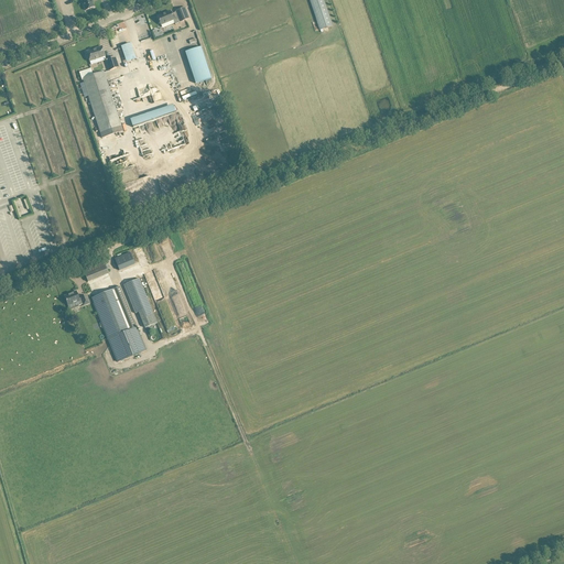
[(80,0),(86,11),(94,8),(90,0),(80,0)]
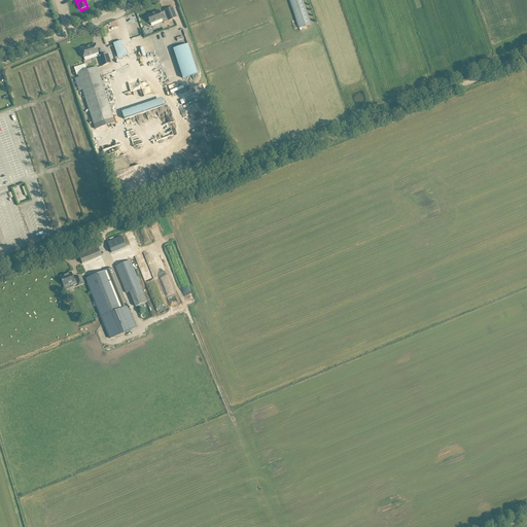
[(288,0),(299,29),(300,29),(311,25),(302,0),(288,0)]
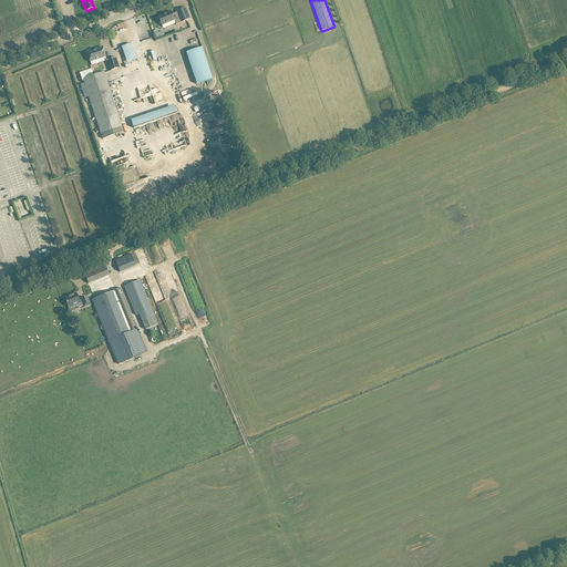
[(158,17),(162,26),(175,20),(176,24),(178,24),(191,19),(186,8),(176,12),(176,13),(173,14),(171,11),(158,17)]
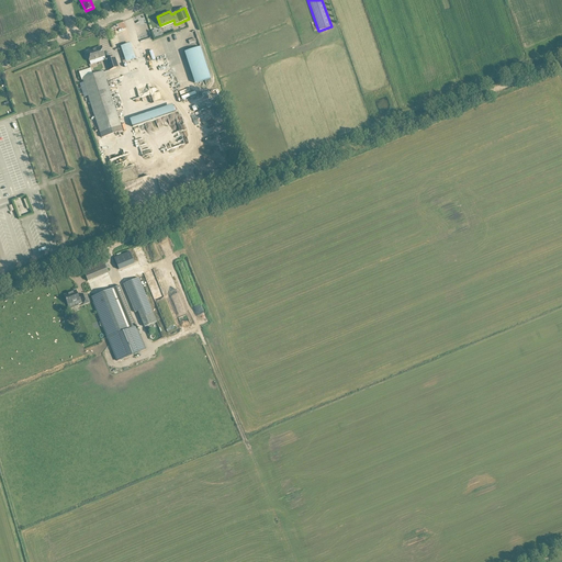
[(130,45),(122,47),(126,59),(134,57),(130,45)]
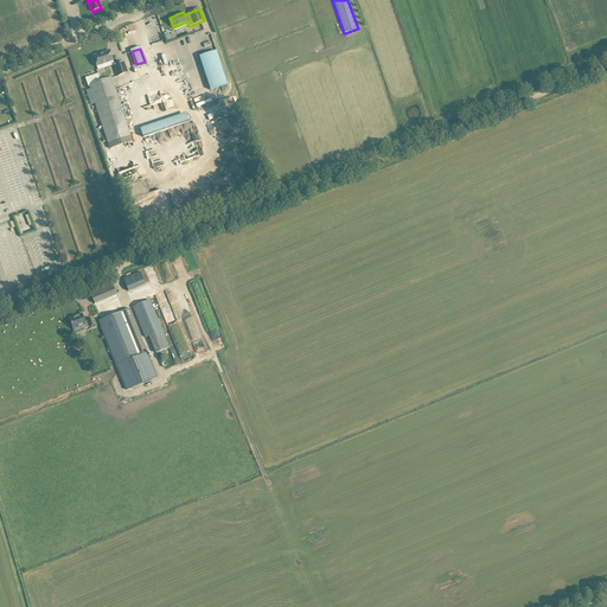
[(97,66),(103,64),(113,61),(109,51),(94,56),(97,66)]
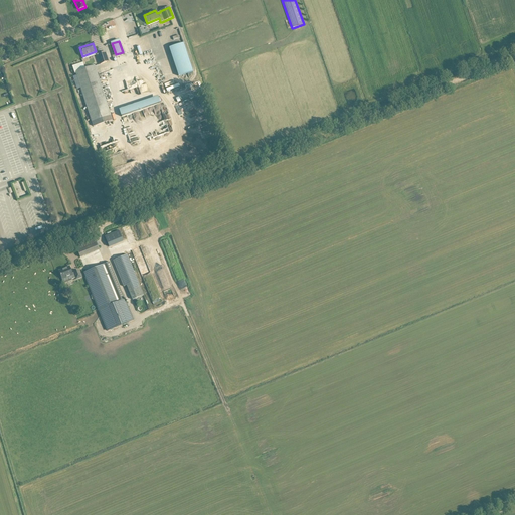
[(171,47),(169,48),(178,76),(180,76),(193,71),(183,43),(171,47)]
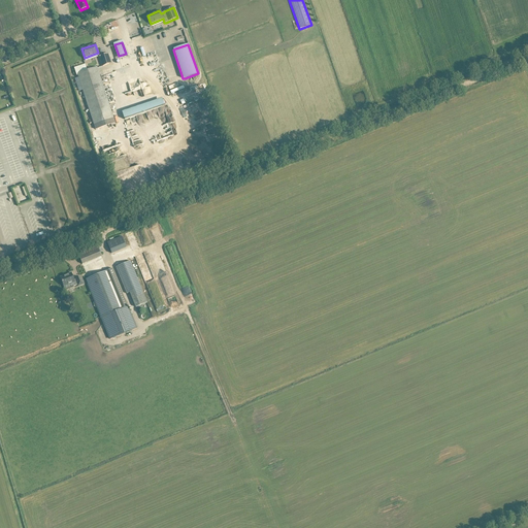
[(111,64),(107,54),(99,57),(102,66),(111,64)]
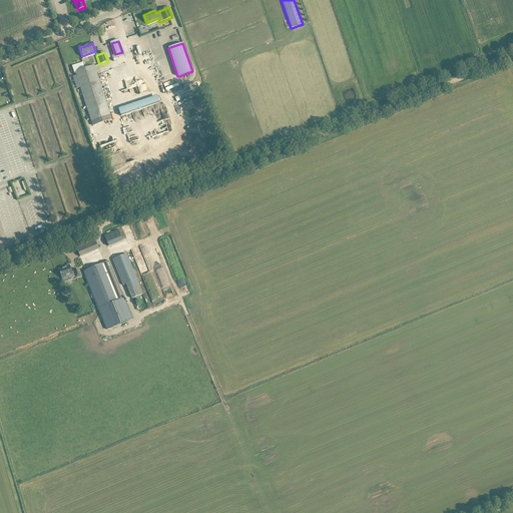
[(82,62),(72,66),(74,73),(75,73),(76,75),(72,76),(77,89),(80,88),(93,126),(112,119),(94,65),(84,69),(82,62)]
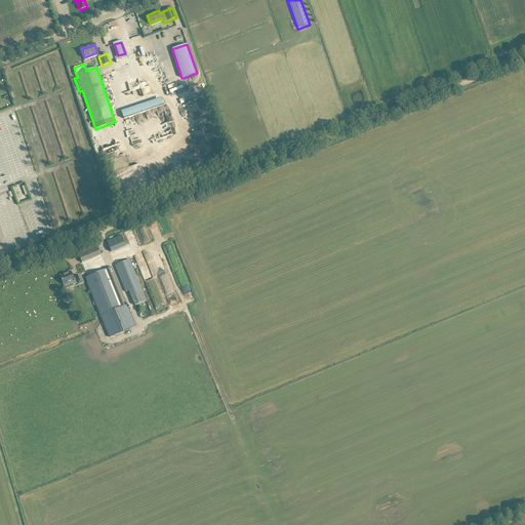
[(120,110),(122,118),(163,107),(161,98),(120,110)]
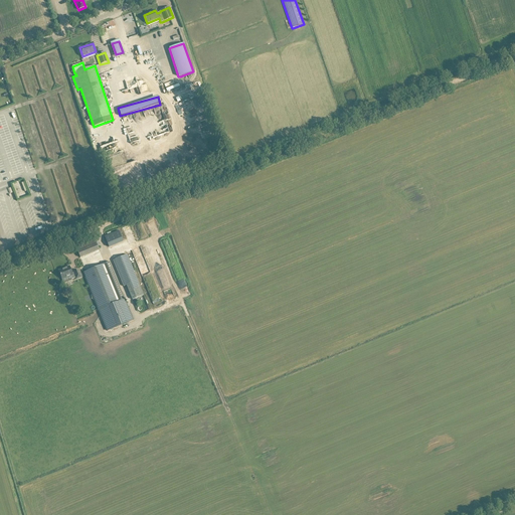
[(79,258),(99,250),(96,241),(76,248),(79,258)]
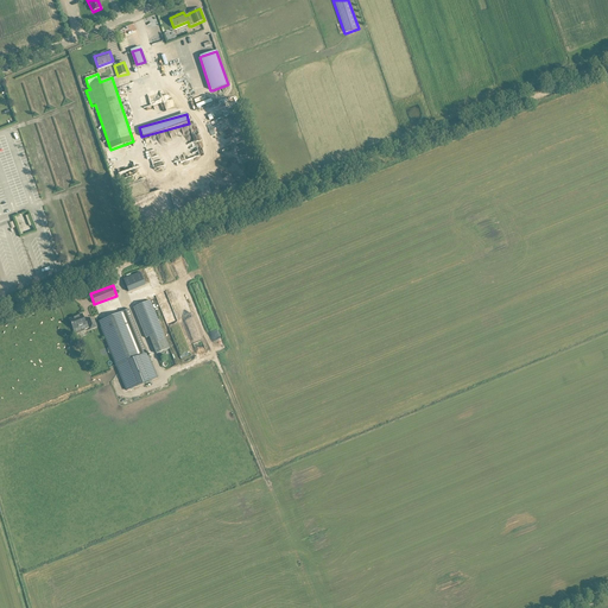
[(170,349),(165,339),(153,309),(152,306),(150,301),(133,308),(146,339),(150,337),(156,354),(170,349)]
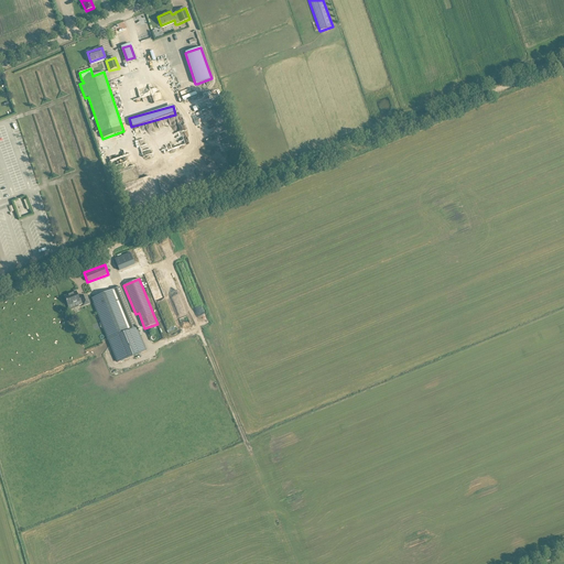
[(91,299),(109,339),(108,339),(117,362),(147,350),(139,332),(139,333),(137,328),(120,286),(115,289),(91,299)]
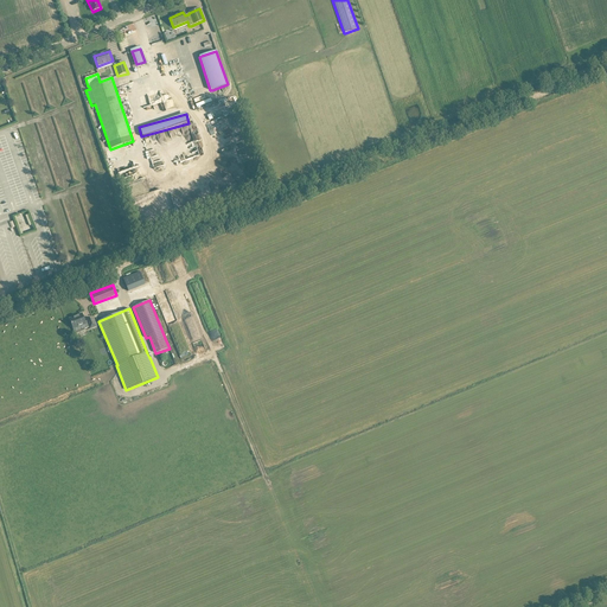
[(69,319),(71,325),(74,330),(84,326),(85,330),(89,327),(90,330),(96,327),(94,319),(87,321),(88,323),(85,324),(82,314),(69,319)]
